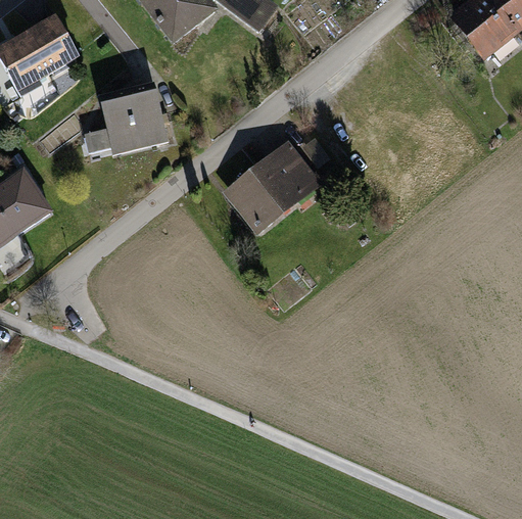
[(135,0),(167,48),(219,9),(211,1),(212,0),(217,0),(258,31),(277,4),(271,0),(135,0)]
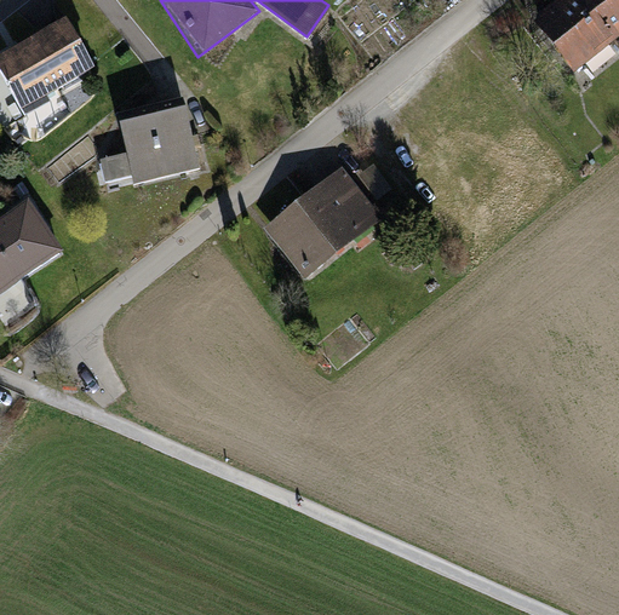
[(555,0),(532,18),(573,70),(618,33),(618,0),(555,0)]
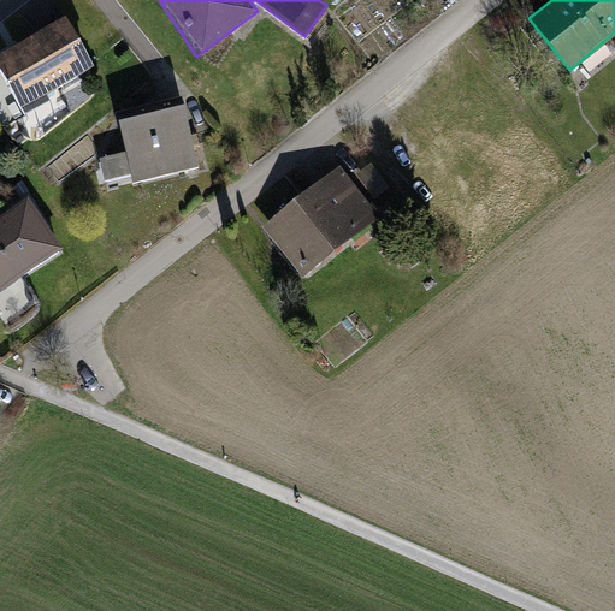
[(95,65),(67,17),(0,53),(0,67),(22,107),(95,65)]
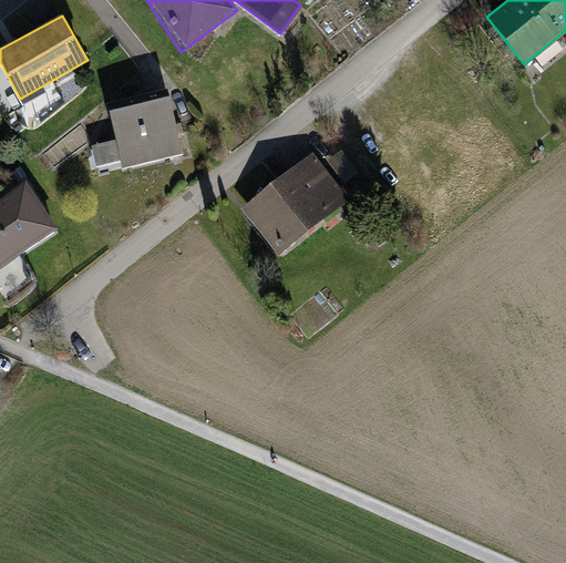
[(123,166),(183,152),(168,89),(107,103),(116,139),(92,144),(96,165),(121,160),(123,166)]
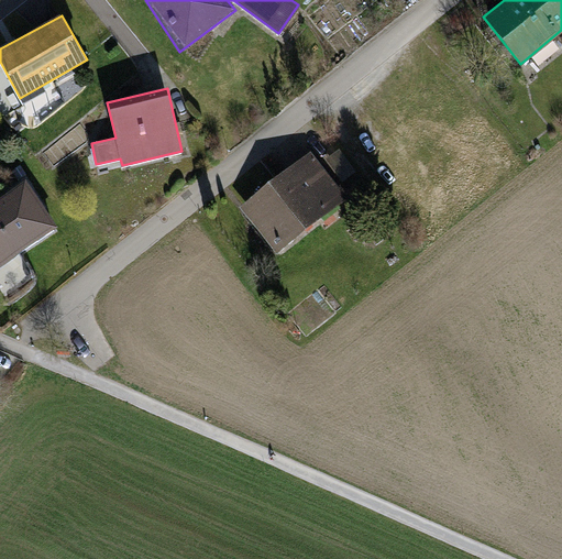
[(308,150),(238,207),(275,253),(346,196),(308,150)]
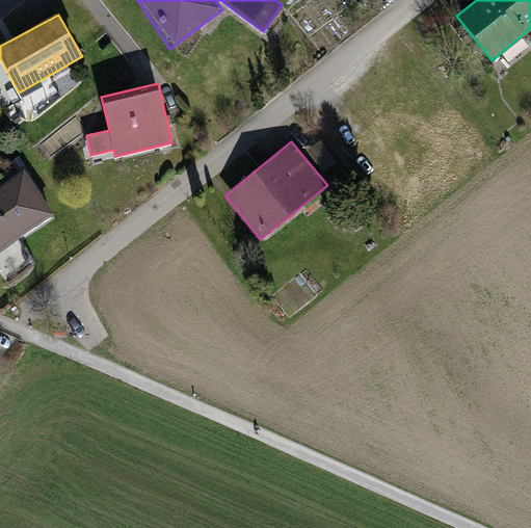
[(0,251),(55,214),(25,168),(0,185),(0,251)]
